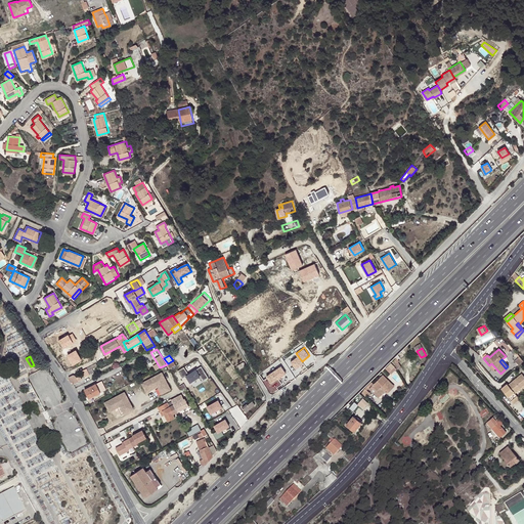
[(168,363),(167,364),(170,369),(175,365),(173,360),(168,363)]
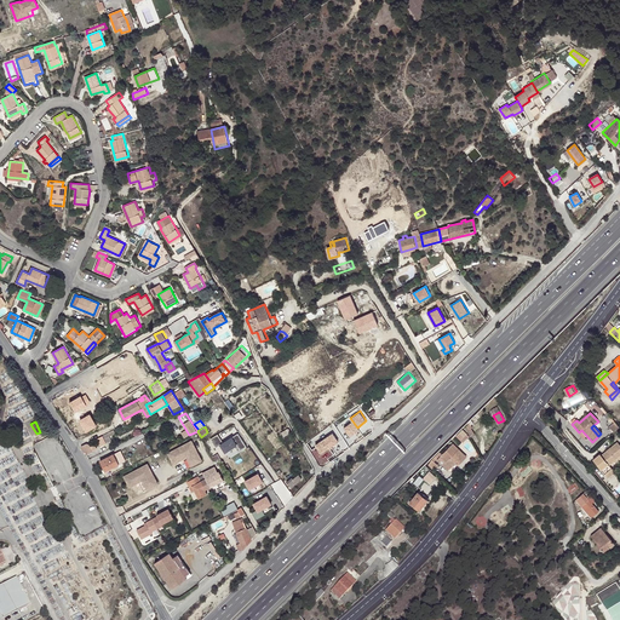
[(114,431),(97,438),(101,447),(107,443),(104,440),(115,434),(114,431)]
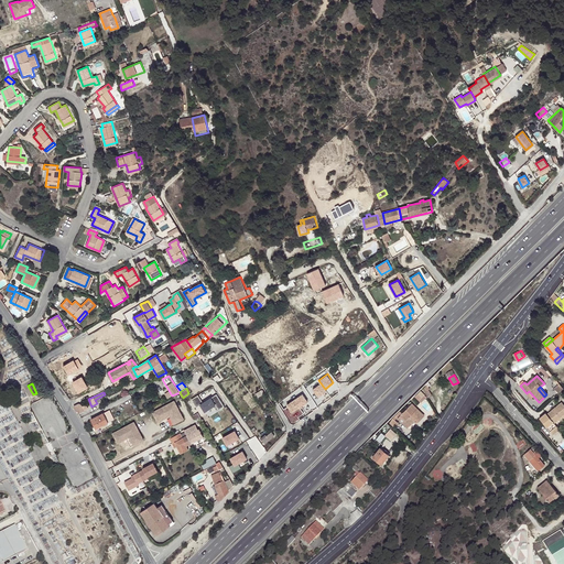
[(199,394),(193,399),(197,407),(202,404),(206,411),(217,404),(219,409),(225,405),(217,393),(204,402),(199,394)]
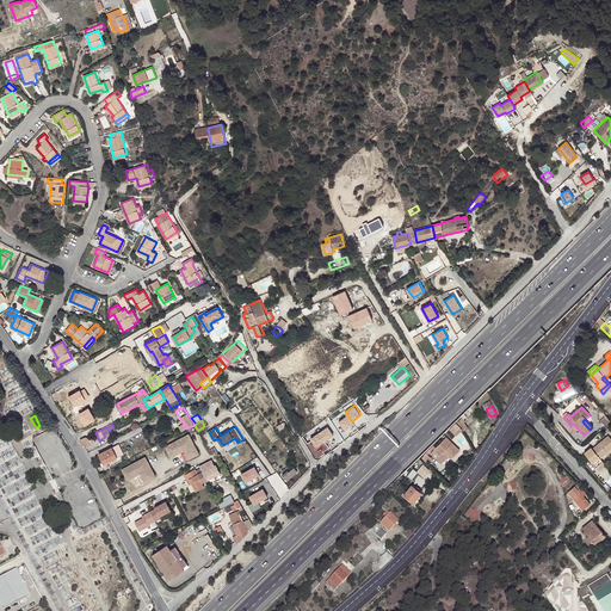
[(319,432),(310,438),(316,446),(325,440),(319,432)]
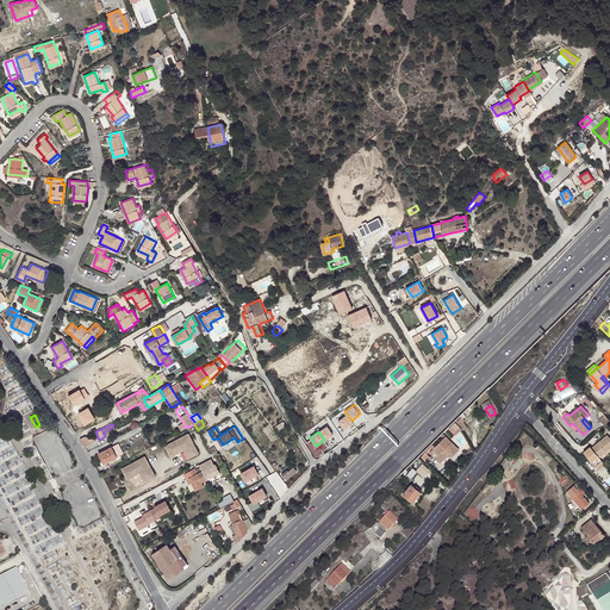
[(188,434),(166,446),(172,456),(184,450),(188,459),(199,453),(188,434)]
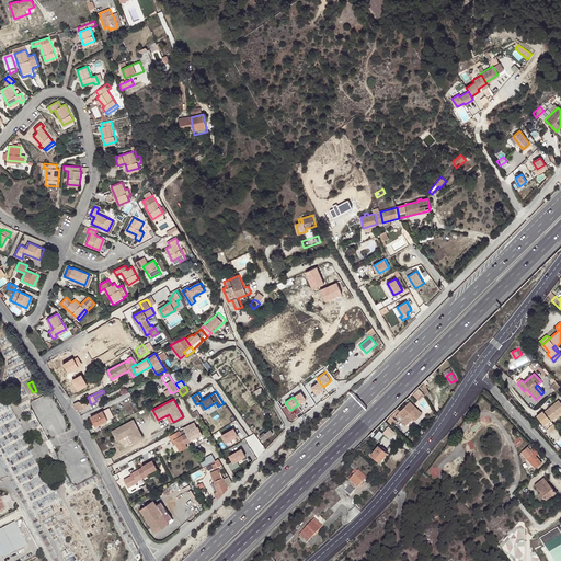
[(551,421),(559,414),(560,412),(560,402),(559,400),(545,412),(551,421)]
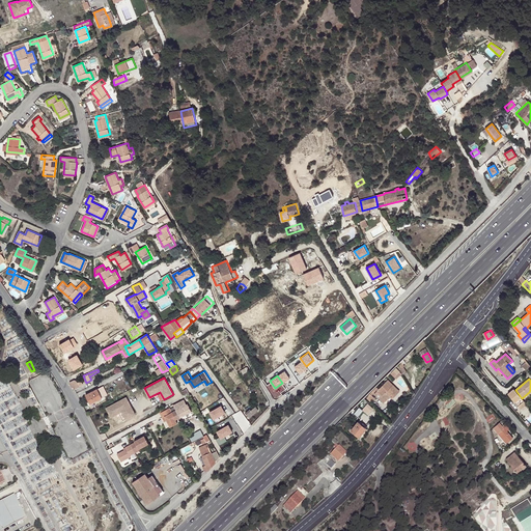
[(374,394),(375,395),(378,392),(379,393),(386,400),(391,396),(393,398),(399,391),(388,380),(374,394)]
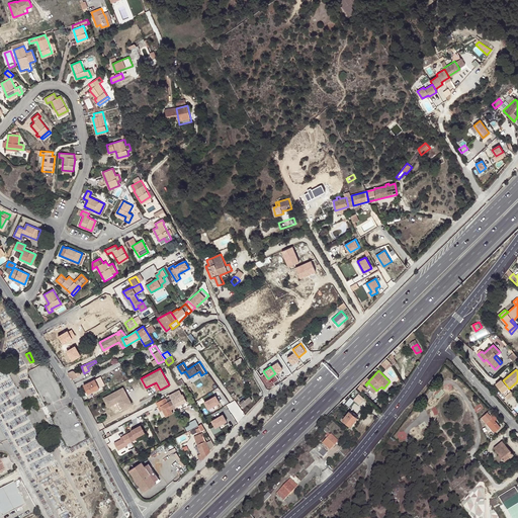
[(101,376),(84,385),(89,394),(105,384),(101,376)]
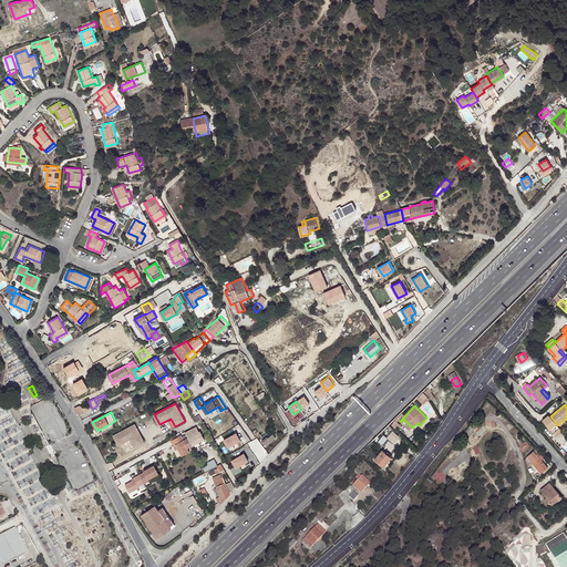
[(399,420),(398,419),(391,425),(397,430),(401,426),(397,422),(399,420)]
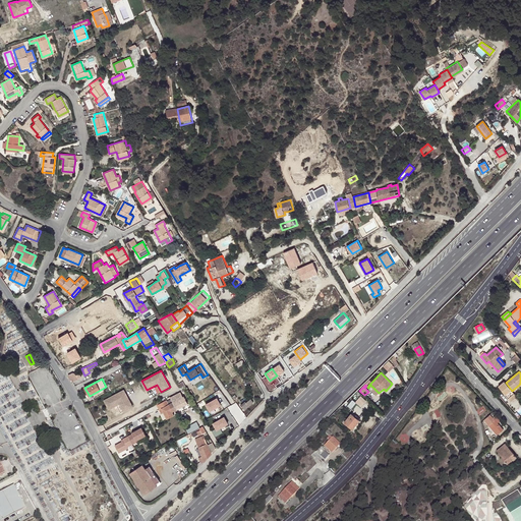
[(123,390),(104,401),(109,410),(119,404),(123,412),(132,407),(123,390)]
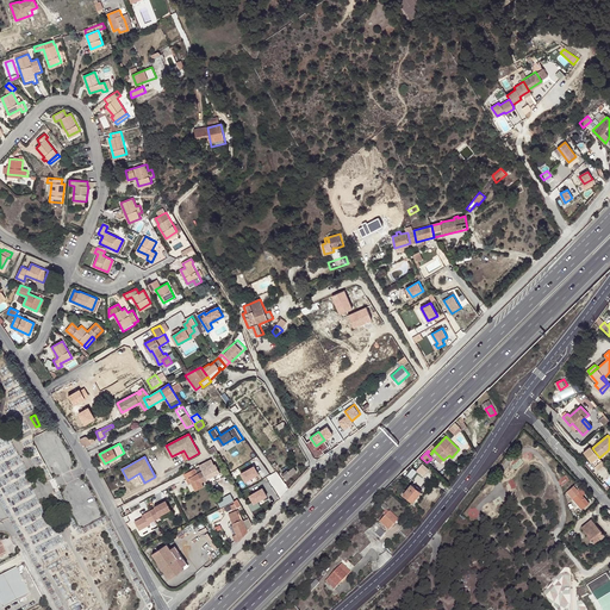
[(211,460),(200,466),(200,467),(207,479),(221,473),(216,465),(215,465),(211,460)]
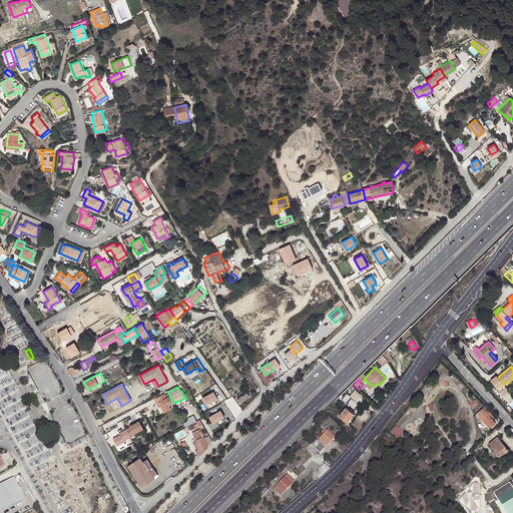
[(355,391),(351,396),(356,401),(361,395),(355,391)]
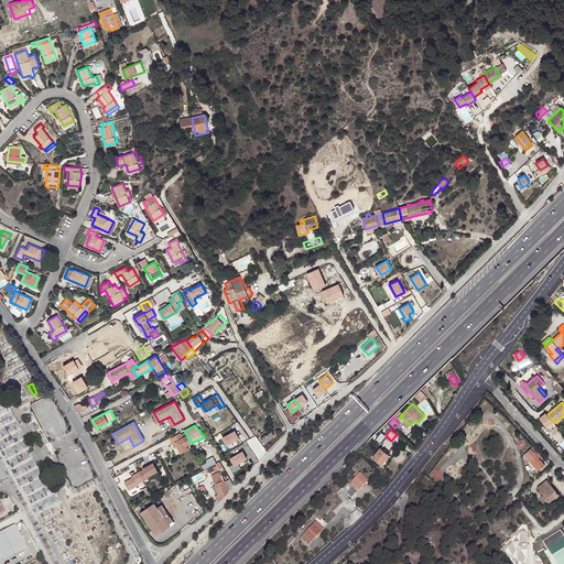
[(235,431),(224,437),(227,445),(239,438),(235,431)]
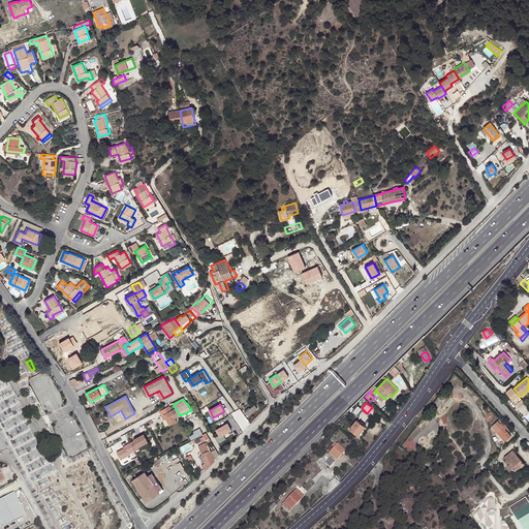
[(180,415),(174,405),(170,407),(169,407),(159,411),(161,415),(164,414),(166,418),(169,425),(177,422),(176,418),(180,415)]
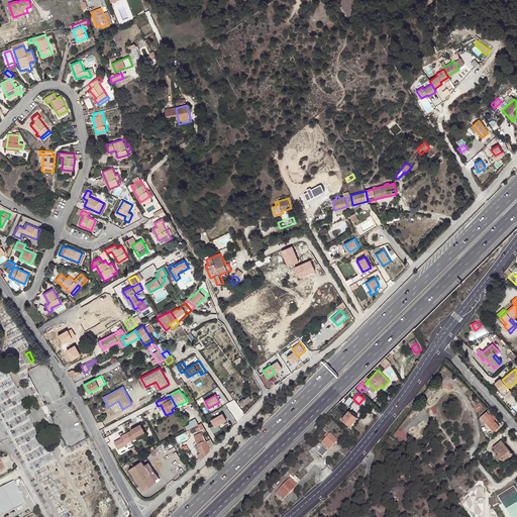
[(243,399),(239,402),(243,406),(251,400),(249,396),(244,400),(243,399)]
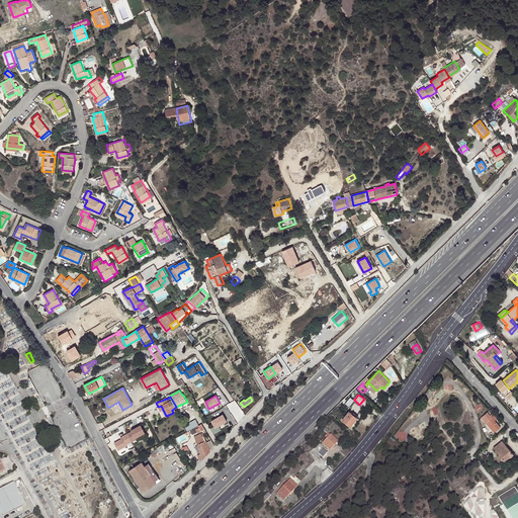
[(349,412),(342,420),(350,427),(357,418),(349,412)]
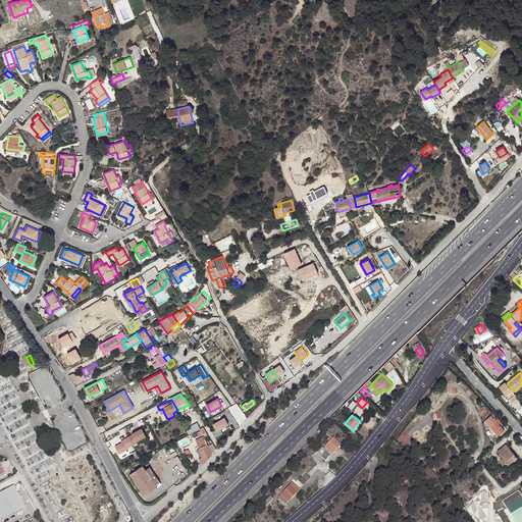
[(485,420),(490,426),(491,425),(500,434),(504,431),(490,415),(485,420)]
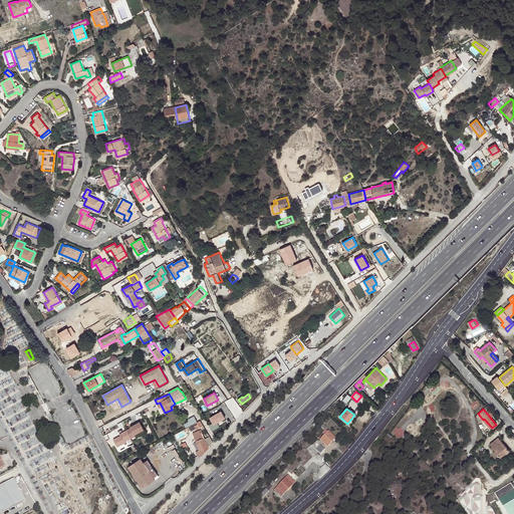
[(222,411),(211,417),(215,424),(226,417),(222,411)]
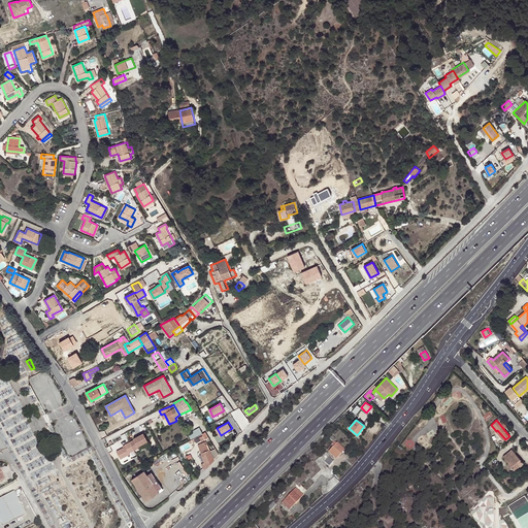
[(497,430),(496,431),(504,440),(505,439),(497,430)]
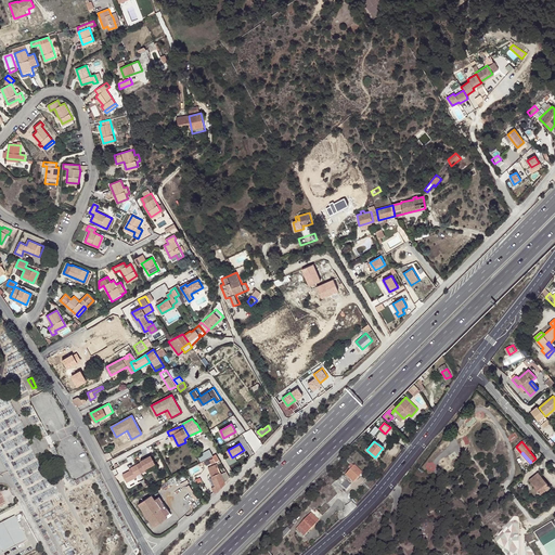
[(128,480),(160,465),(156,456),(124,472),(128,480)]
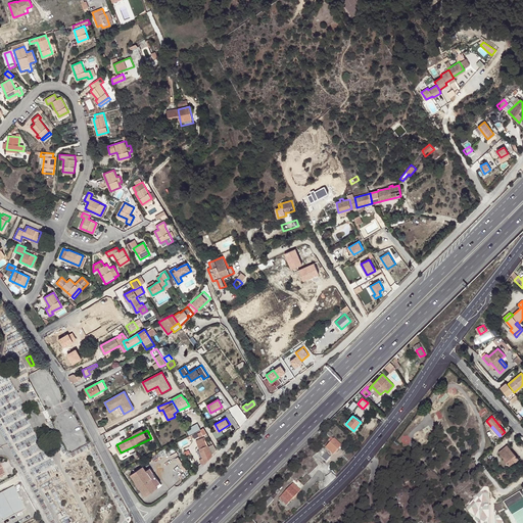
[(331,442),(326,446),(333,454),(341,445),(334,438),(333,439),(331,437),(329,440),(331,442)]
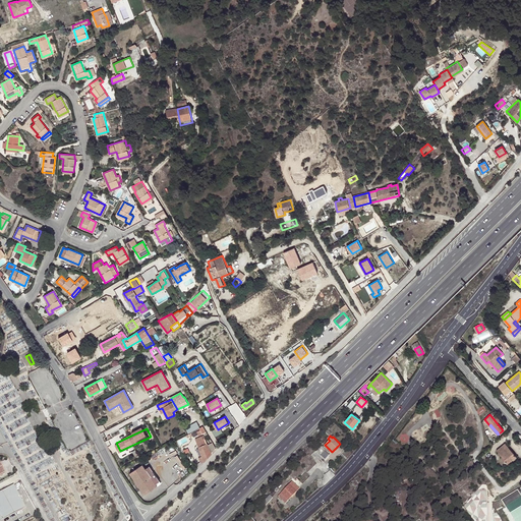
[(206,445),(203,440),(201,437),(195,439),(203,456),(205,461),(212,454),(208,444),(206,445)]
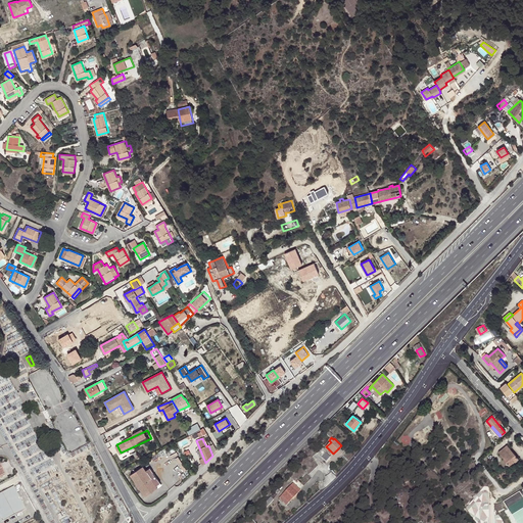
[(508,445),(498,453),(507,463),(506,464),(507,466),(508,465),(509,466),(518,459),(508,445)]
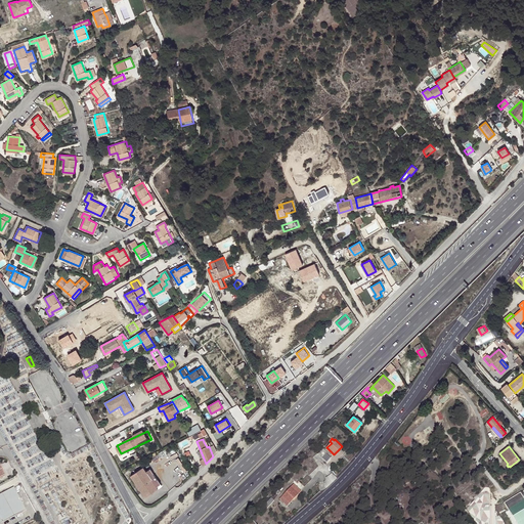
[(146,497),(159,489),(157,487),(161,484),(151,470),(147,472),(144,468),(132,476),(146,497)]
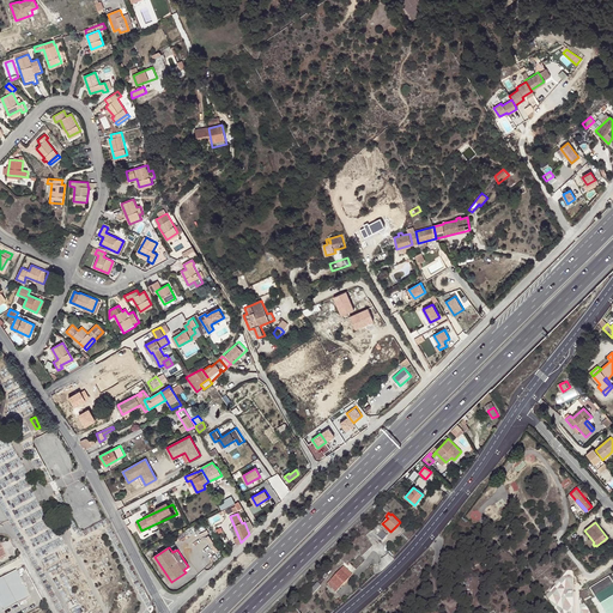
[(344,568),(331,581),(339,588),(352,576),(344,568)]
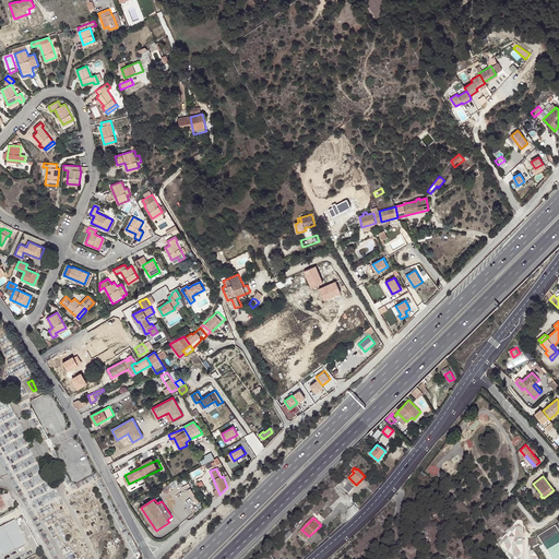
[(14,520),(0,526),(0,558),(27,544),(14,520)]
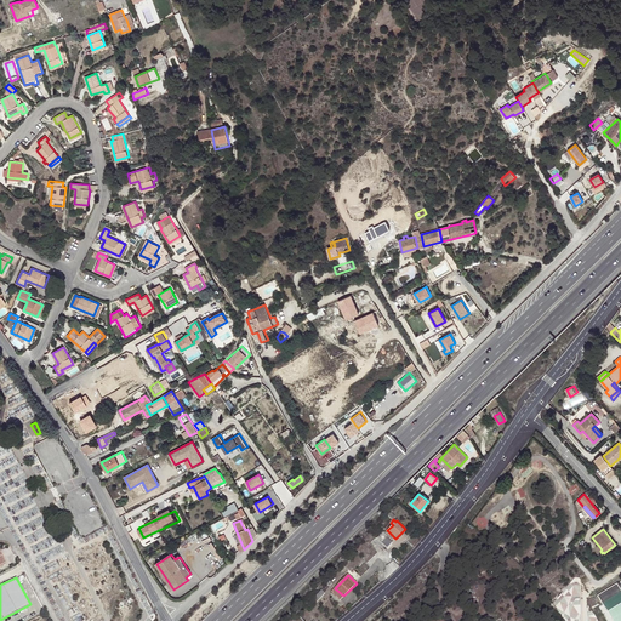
[(620,586),(619,582),(597,596),(603,604),(620,593),(620,592),(620,591),(620,588),(620,587),(620,586)]
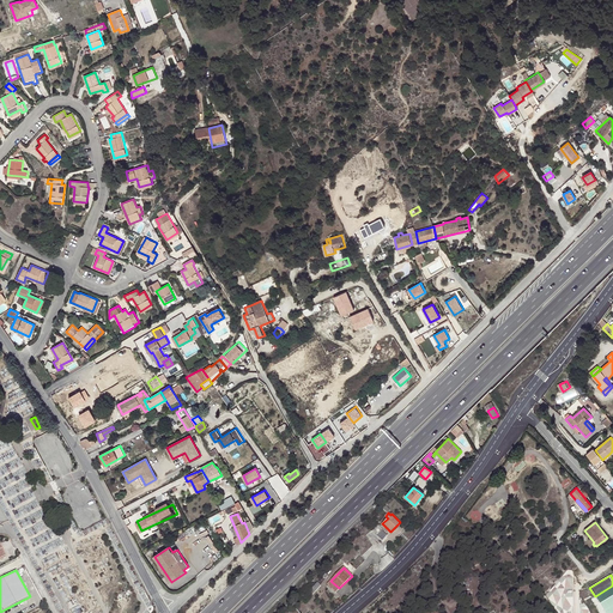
[(339,588),(331,581),(327,583),(335,592),(339,588)]
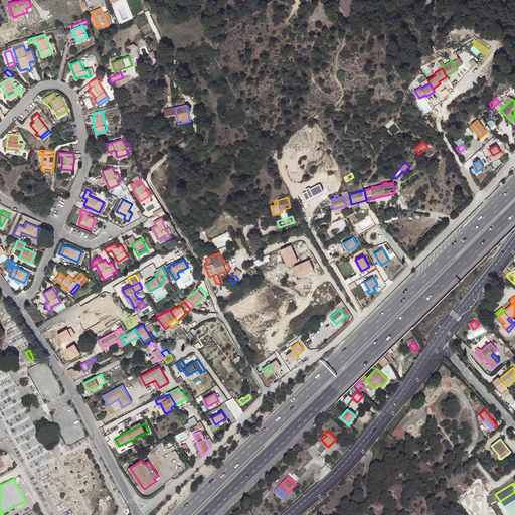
[(267,490),(260,497),(263,500),(270,493),(267,490)]
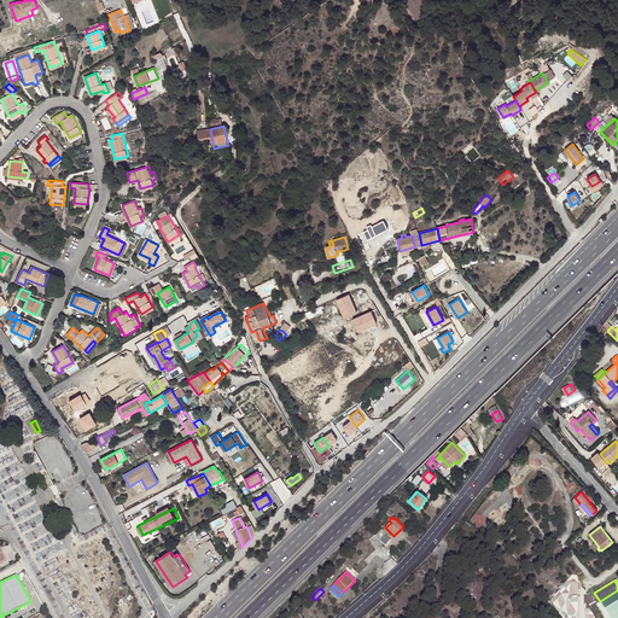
[(617,598),(617,593),(617,590),(600,601),(598,602),(601,608),(617,598)]
